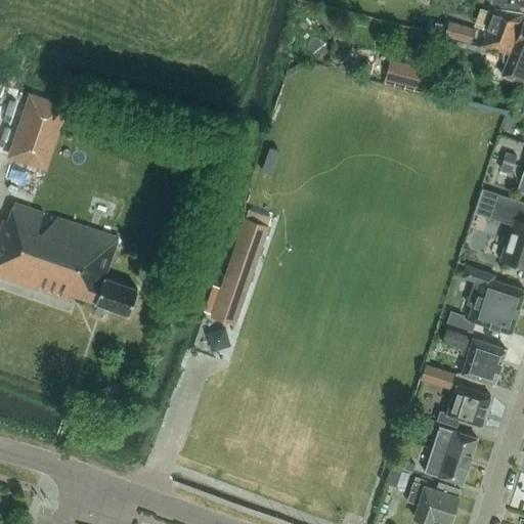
[(510,53),(523,14),(494,9),(482,45),(510,53)]
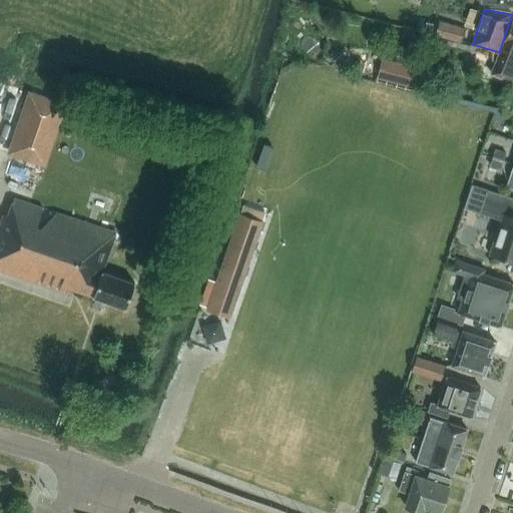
[(461,42),(465,28),(438,20),(434,34),(461,42)]
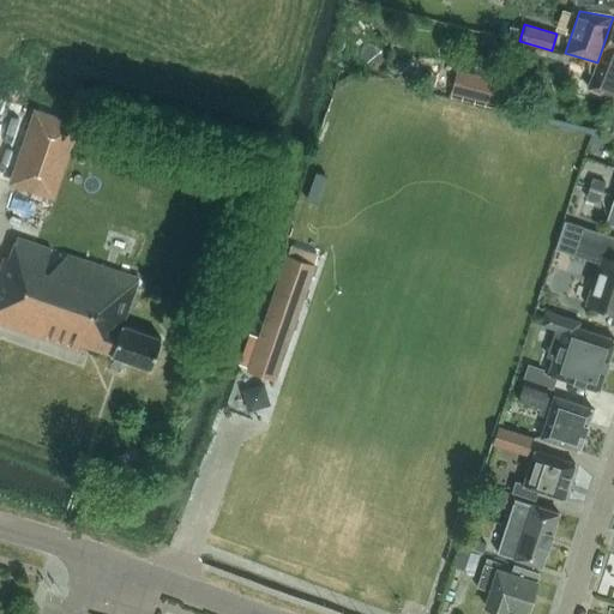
[(613,26),(612,26),(588,89),(613,98),(613,26)]
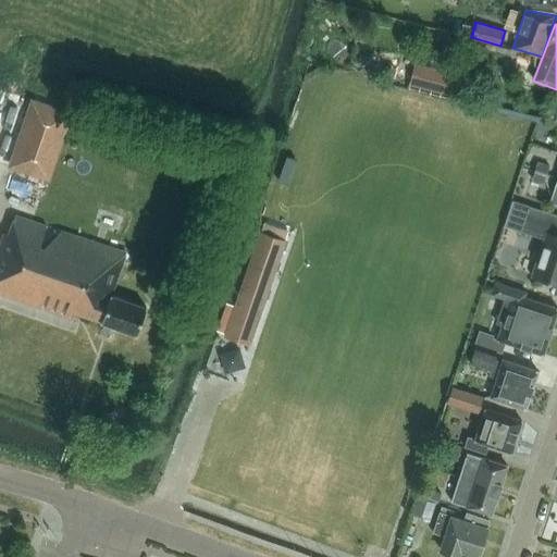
[(360,65),(373,64),(372,54),(359,57),(360,65)]
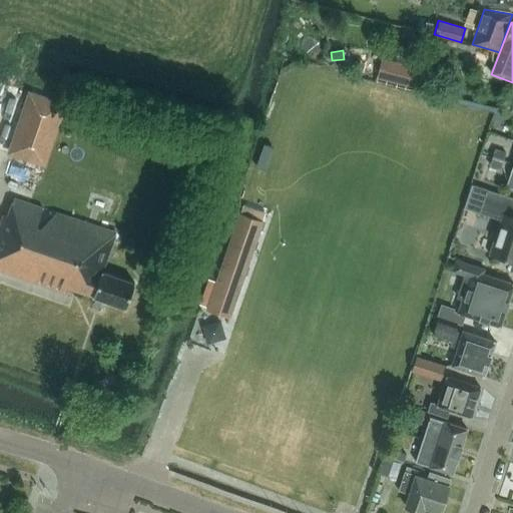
[(421,67),(380,56),(375,77),(416,88),(421,67)]
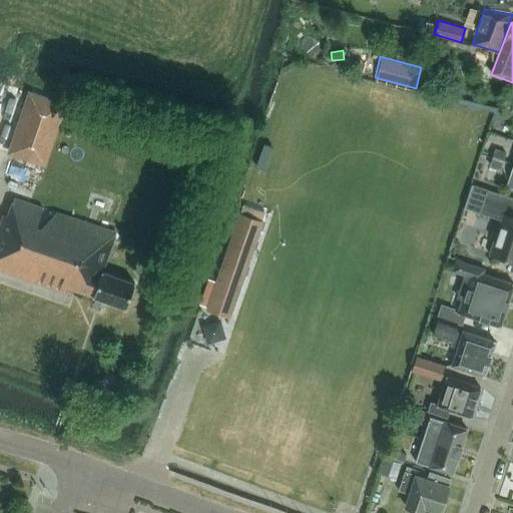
[(7,154),(45,167),(67,104),(28,91),(7,154)]
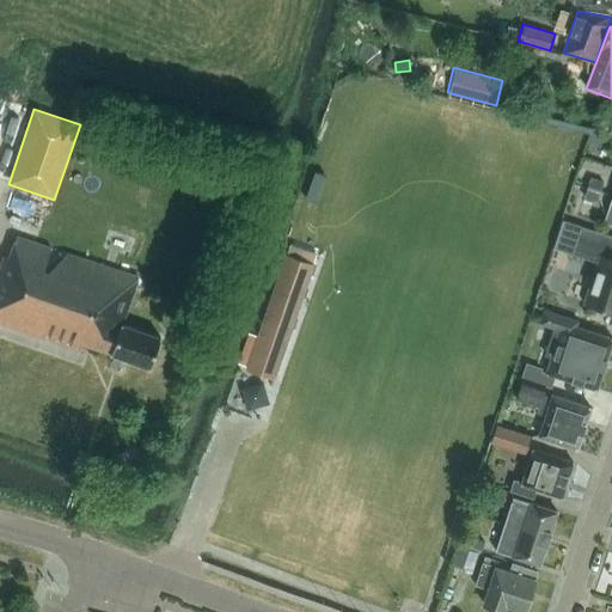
[(611,145),(611,134),(605,132),(601,142),(611,145)]
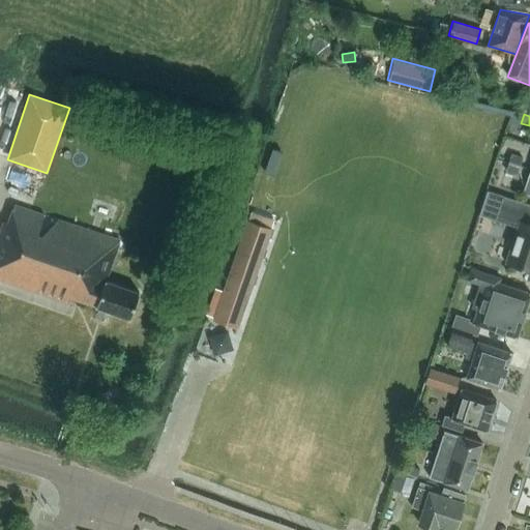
[(507,163),(519,166),(522,157),(510,154),(507,163)]
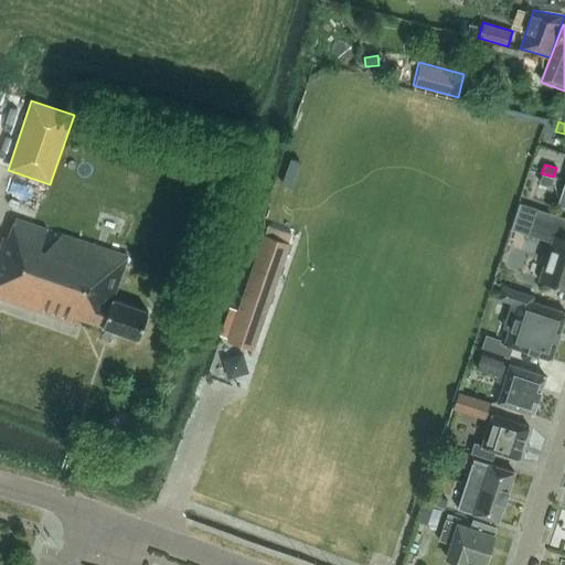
[(551,185),(553,177),(541,173),(539,182),(551,185)]
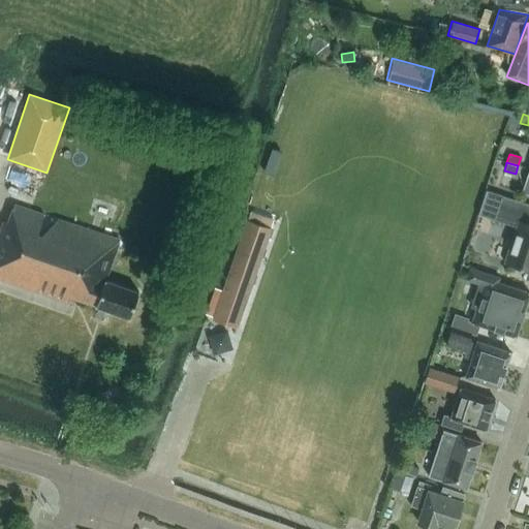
[(528,216),(528,205),(499,196),(485,191),(476,215),(516,227),(504,262),(528,270),(528,224),(527,223),(528,216)]
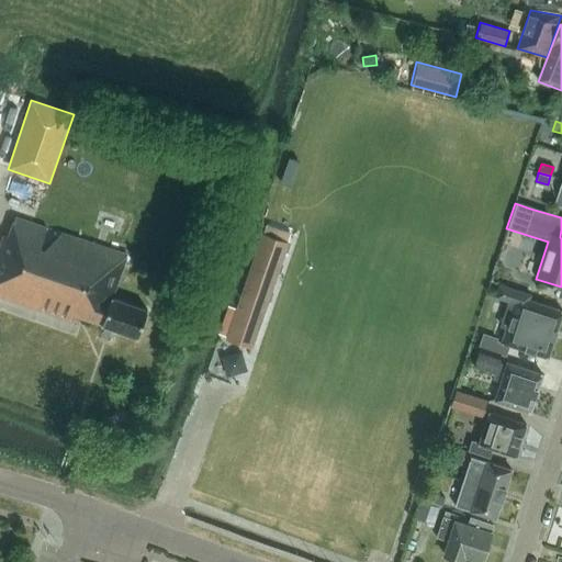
[(126,256),(67,236),(15,217),(9,237),(4,236),(0,247),(0,296),(74,323),(76,315),(137,337),(147,310),(112,298),(126,256)]
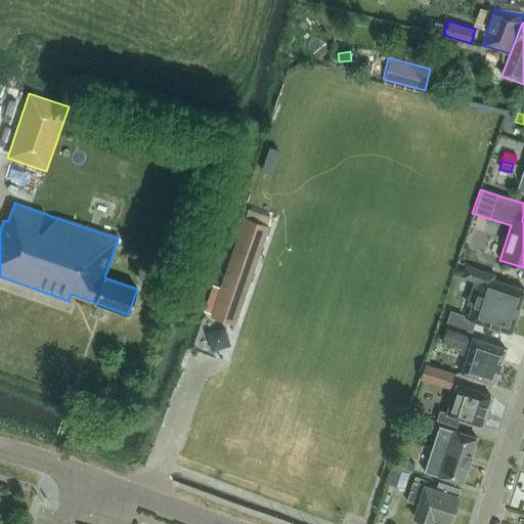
[(234,324),(269,227),(246,219),(211,315),(234,324)]
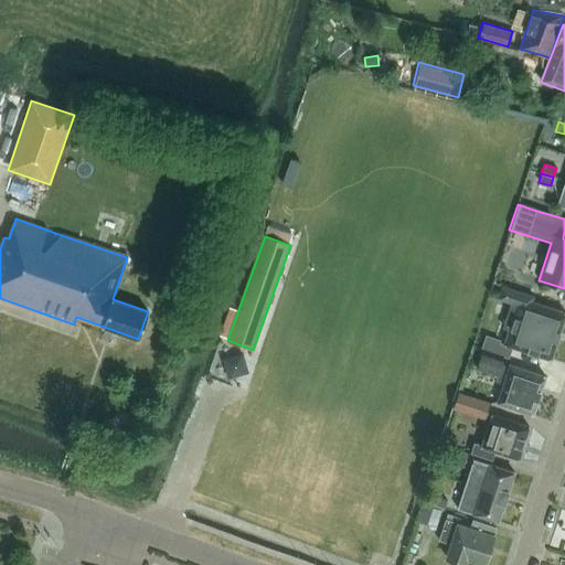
[(551,360),(564,313),(564,312),(531,301),(533,296),(502,286),(499,298),(512,302),(503,328),(509,329),(504,344),(498,342),(499,341),(486,337),(481,350),(508,358),(512,347),(551,360)]
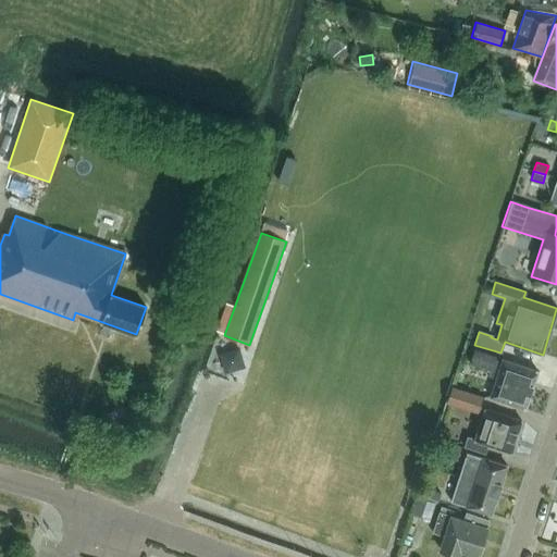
[(491,369),(495,353),(474,346),(470,363),(491,369)]
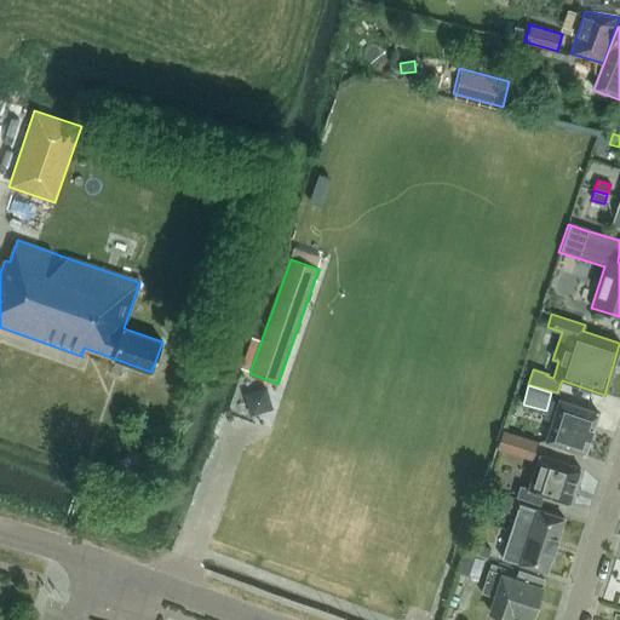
[(585,455),(598,413),(558,400),(545,442),(585,455)]
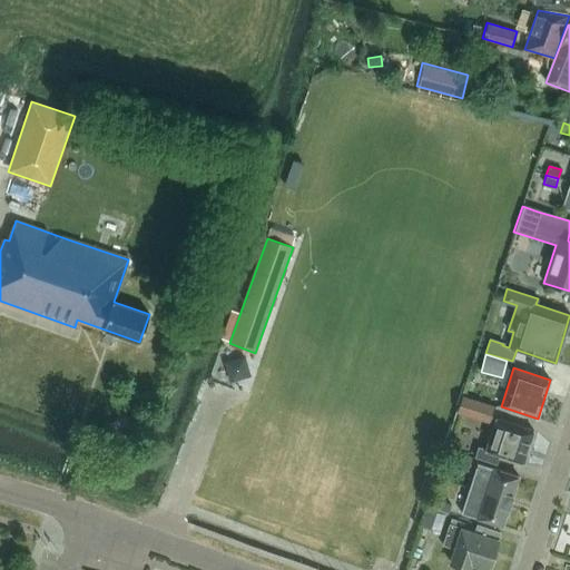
[(489,422),(494,406),(462,396),(457,411),(489,422)]
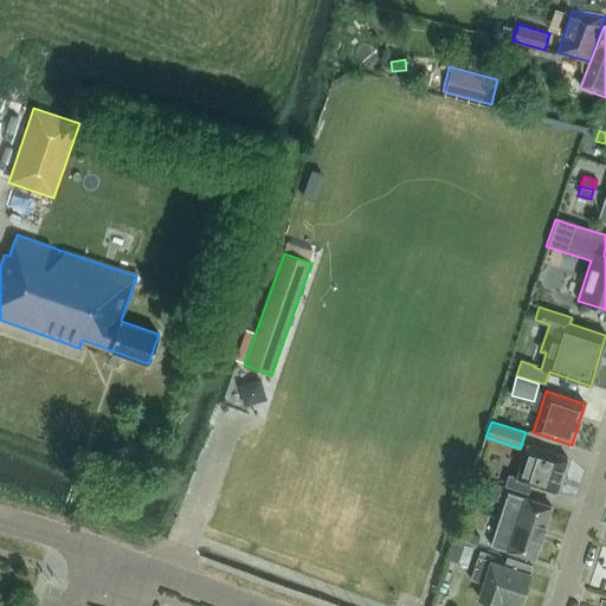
[(555,492),(567,458),(527,444),(516,478),(508,475),(504,487),(527,494),(530,484),(555,492)]
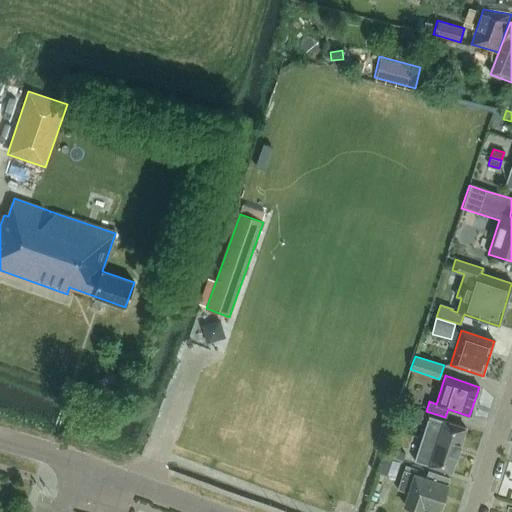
[(458,450),(466,428),(429,416),(421,439),(426,440),(458,450)]
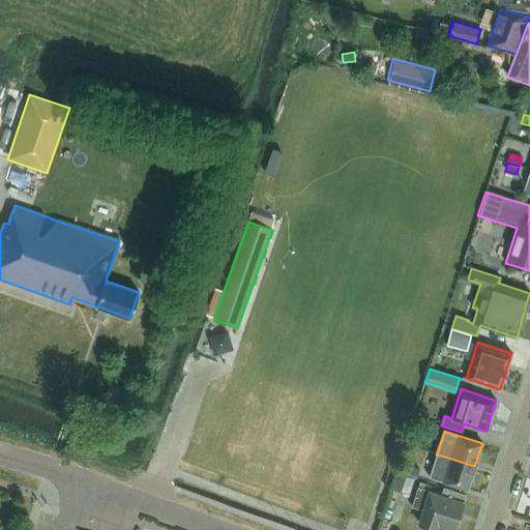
[(441,455),(436,454),(430,476),(434,478),(467,490),(474,466),(441,455)]
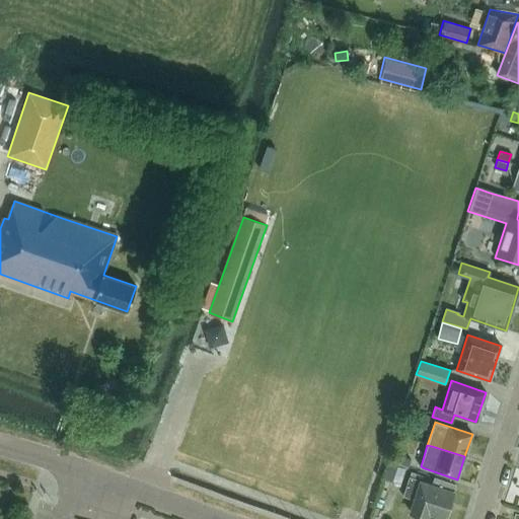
[(396,464),(408,467),(411,459),(399,455),(396,464)]
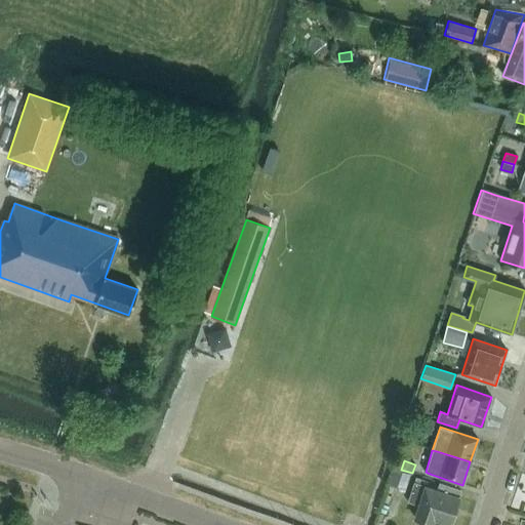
[(408,473),(393,468),(388,484),(403,488),(408,473)]
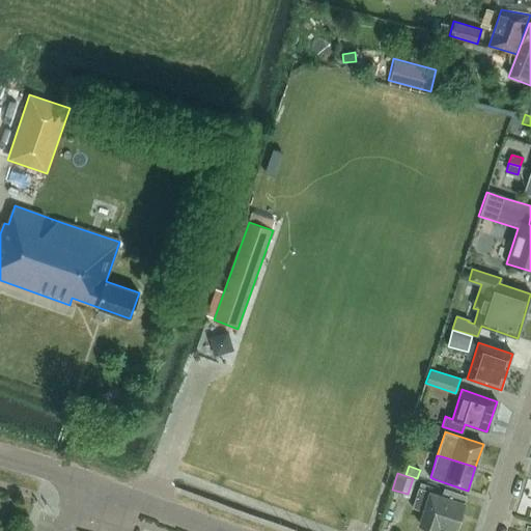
[(463,502),(465,495),(444,488),(442,496),(419,488),(412,508),(423,511),(419,524),(439,530),(440,526),(454,530),(464,503),(463,502)]
